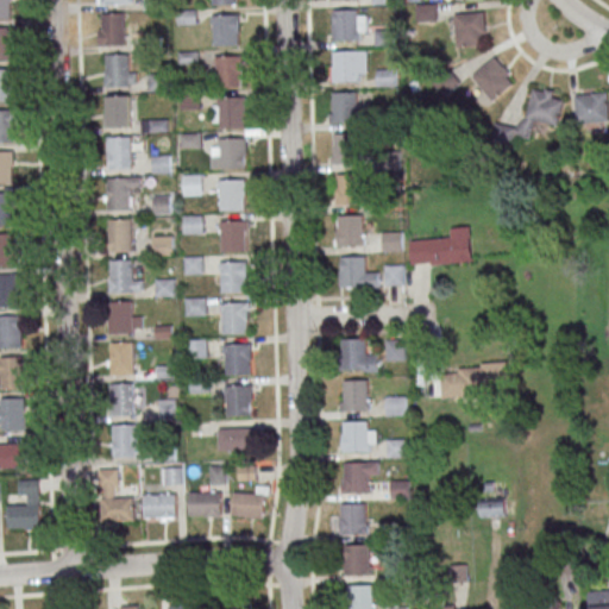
[(0,0),(10,0),(11,19),(0,19),(0,0)]
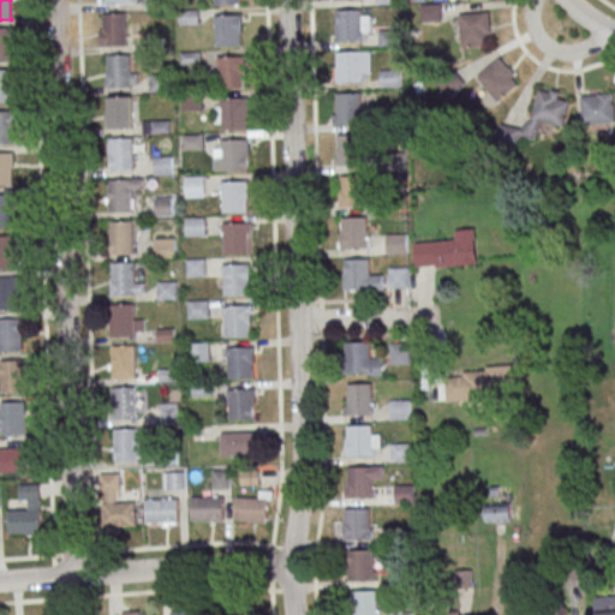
[(336,11),(360,10),(362,42),(338,42),(336,11)]
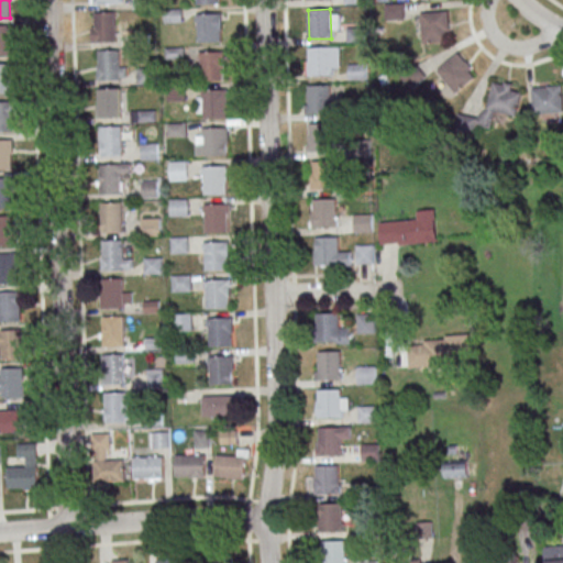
[(114,12),(116,43),(96,43),(95,13),(114,12)]
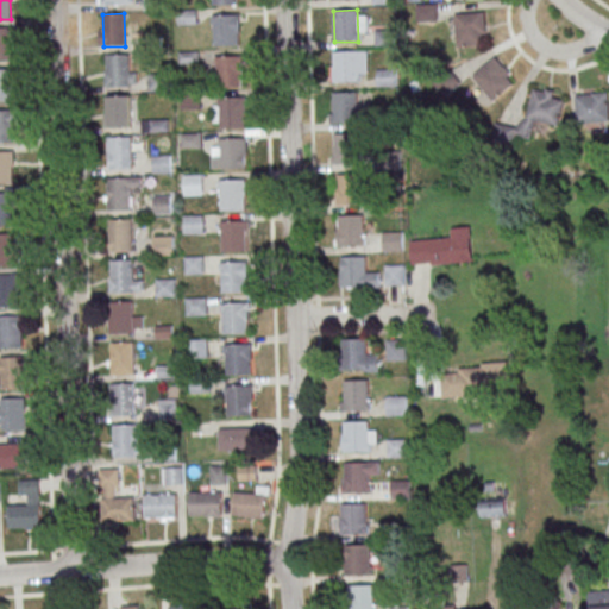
[(463,45),(487,45),(487,13),(463,13),(463,45)]
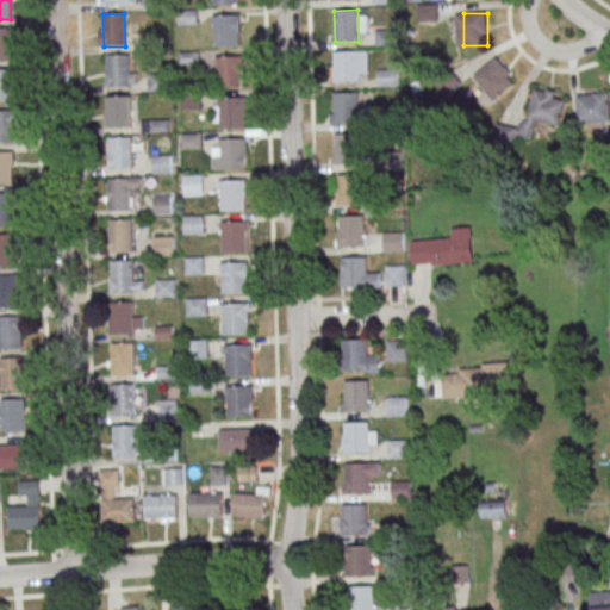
[(240,14),(241,33),(237,35),(238,47),(216,48),(215,16),(240,14)]
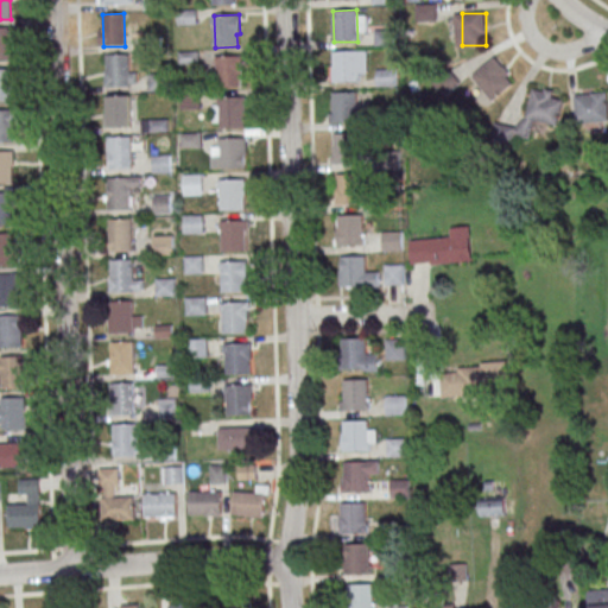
[(0,27),(10,27),(11,59),(0,59),(0,27)]
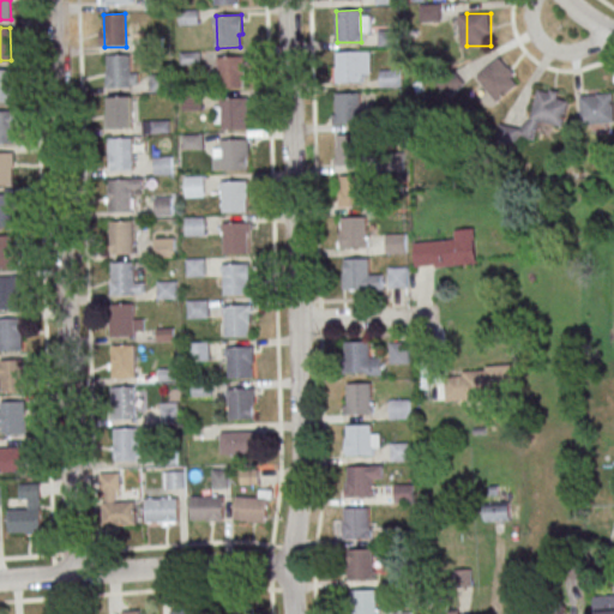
[(336,52),(360,52),(361,83),(337,84),(336,52)]
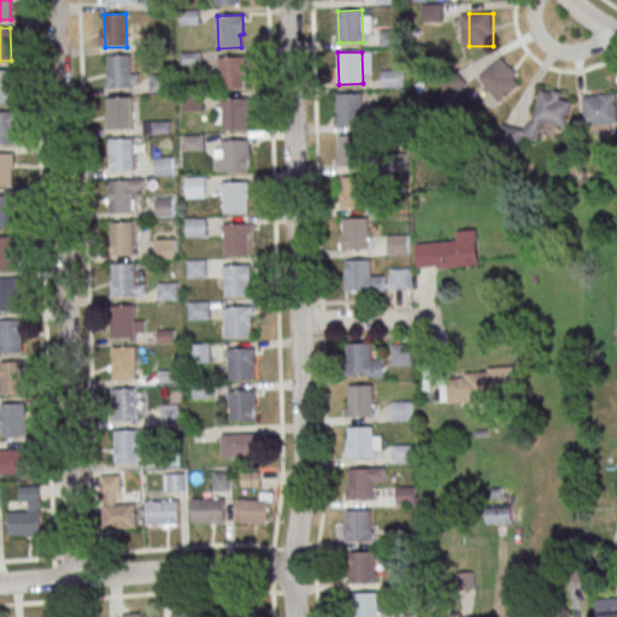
[(130,56),(131,88),(109,89),(107,56),(130,56)]
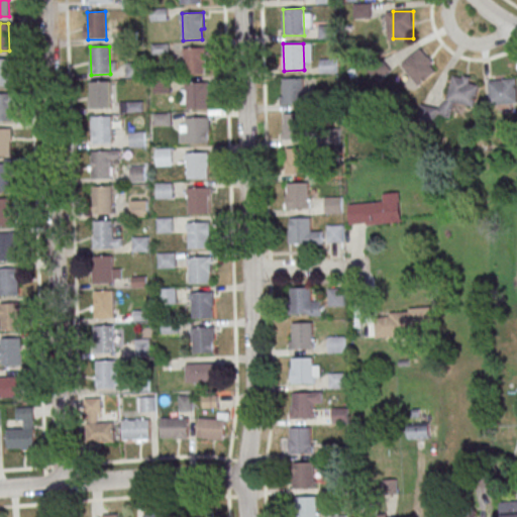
[(203,47),(204,75),(186,76),(185,47),(203,47)]
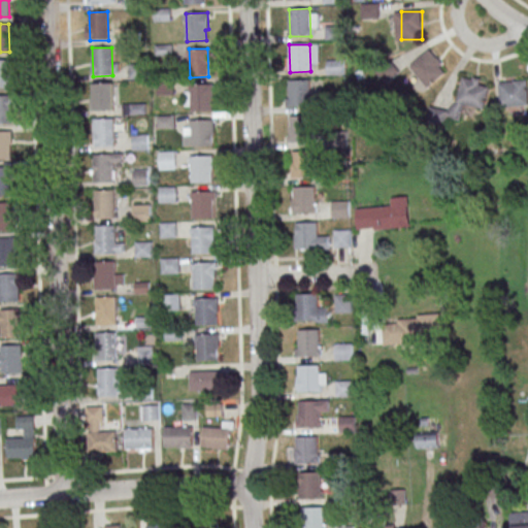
[(448,71),(429,50),(409,66),(427,88),(448,71)]
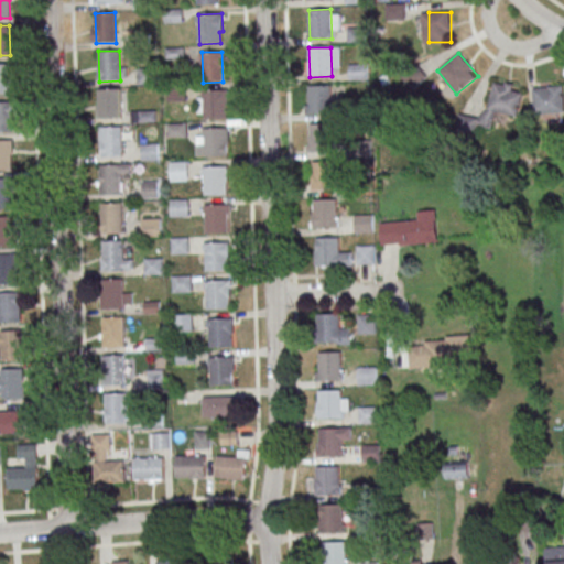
[(0,64),(11,64),(12,95),(0,95),(0,64)]
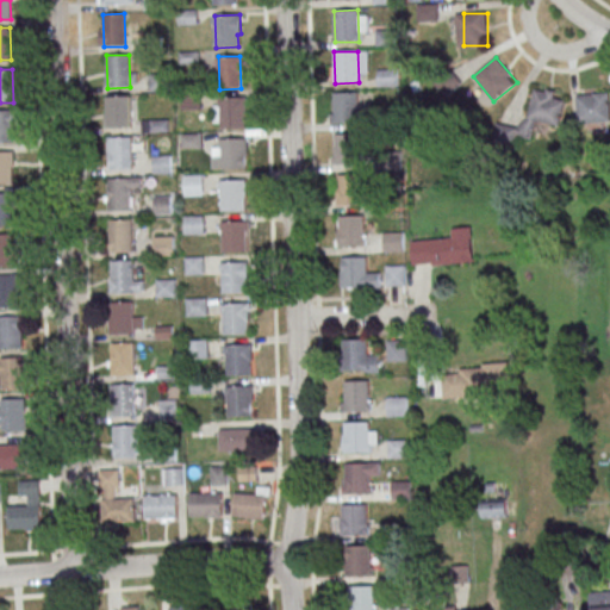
[(377,70),(377,86),(396,86),(396,70),(377,70)]
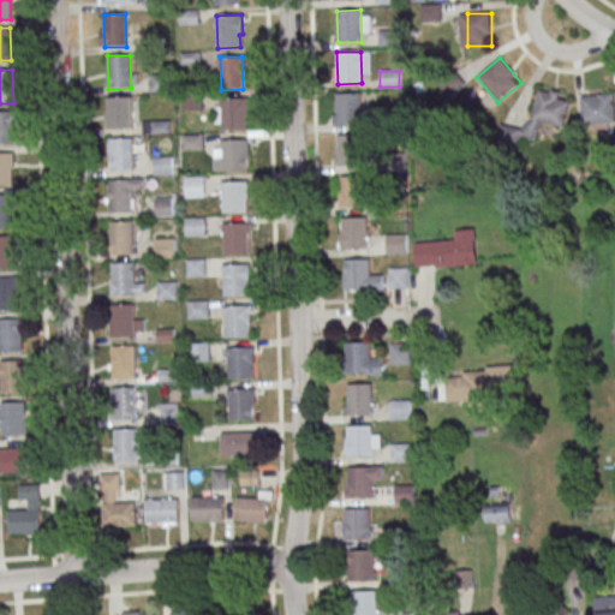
[(151,76),(151,91),(167,91),(167,76),(151,76)]
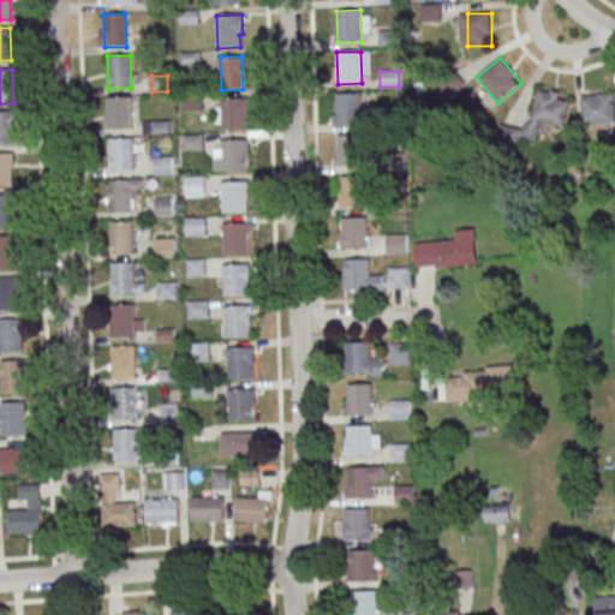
[(518,148),(520,137),(536,141),(539,121),(565,126),(569,101),(560,100),(561,93),(537,88),(530,130),(501,124),(497,143),(518,148)]
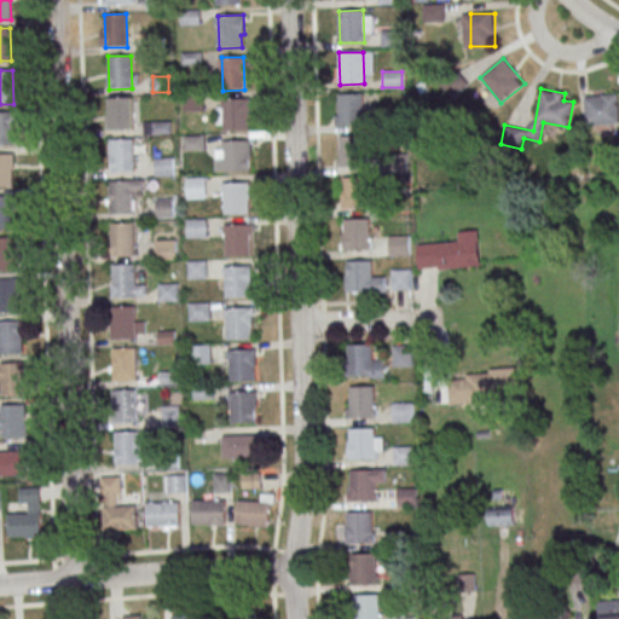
[(337,94),(363,94),(363,126),(339,127),(337,94)]
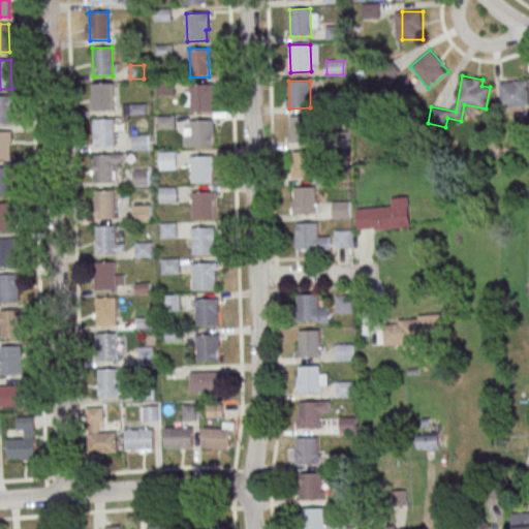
[(174,95),(174,82),(156,82),(156,95),(174,95)]
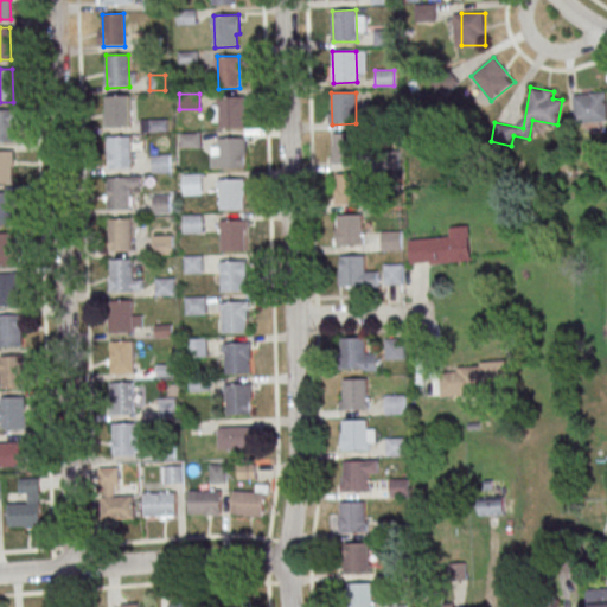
[(574,96),(606,94),(606,120),(575,122),(574,96)]
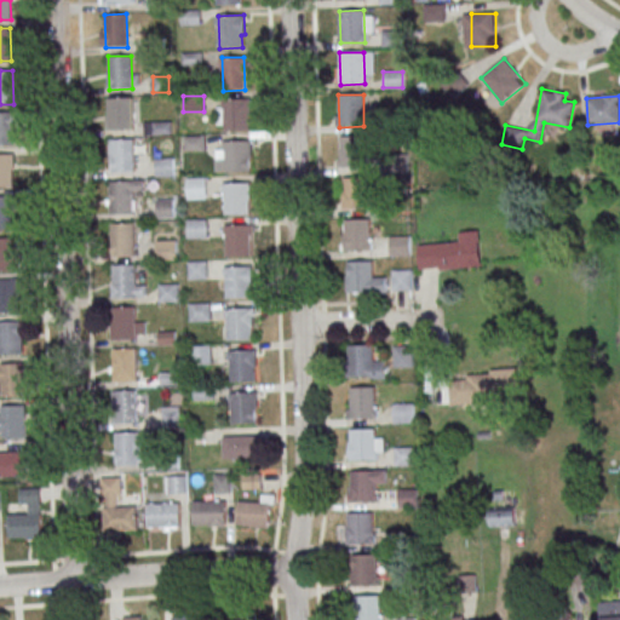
[(132,97),(133,130),(110,131),(109,97),(132,97)]
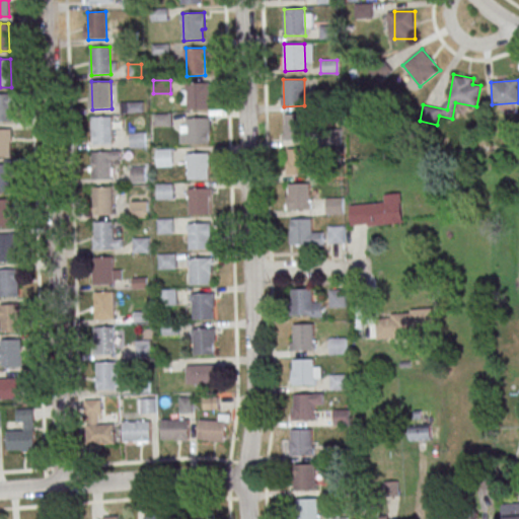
[(209,82),(209,98),(207,98),(207,109),(189,110),(188,82),(209,82)]
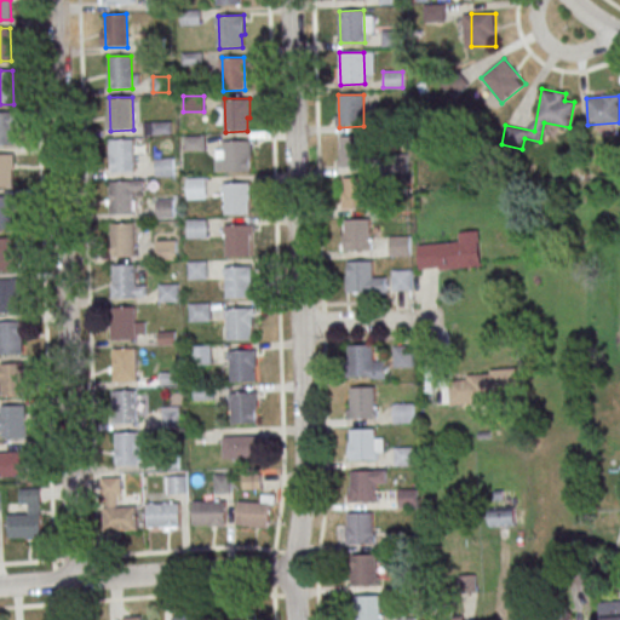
[(0,113),(12,113),(13,145),(0,145),(0,113)]
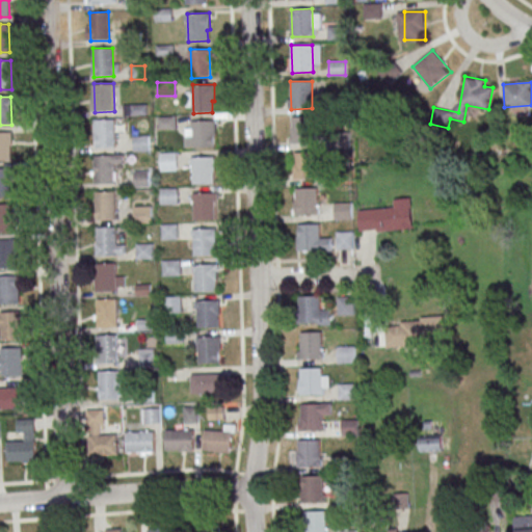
[(124,105),(124,114),(145,114),(145,105),(124,105)]
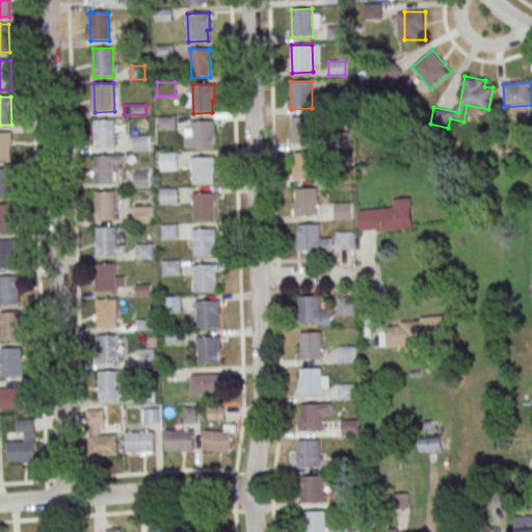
[(176,116),(158,116),(158,129),(176,129),(176,116)]
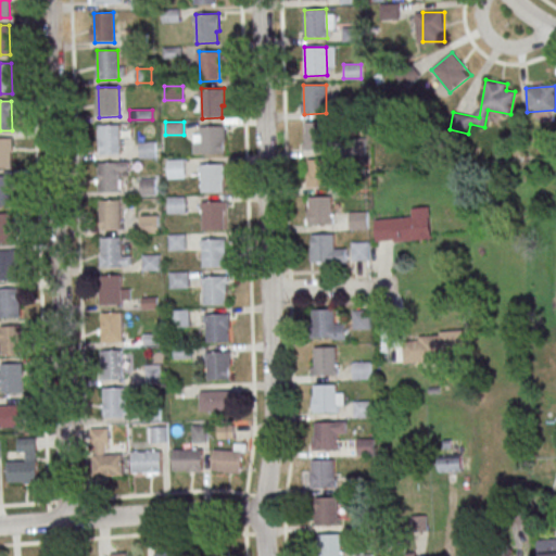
[(305,122),(327,122),(328,150),(306,151),(305,122)]
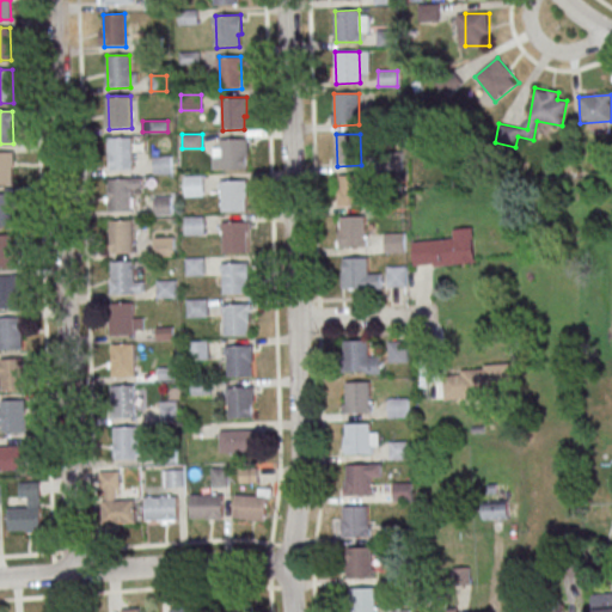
[(130,138),(132,170),(110,171),(109,139),(130,138)]
